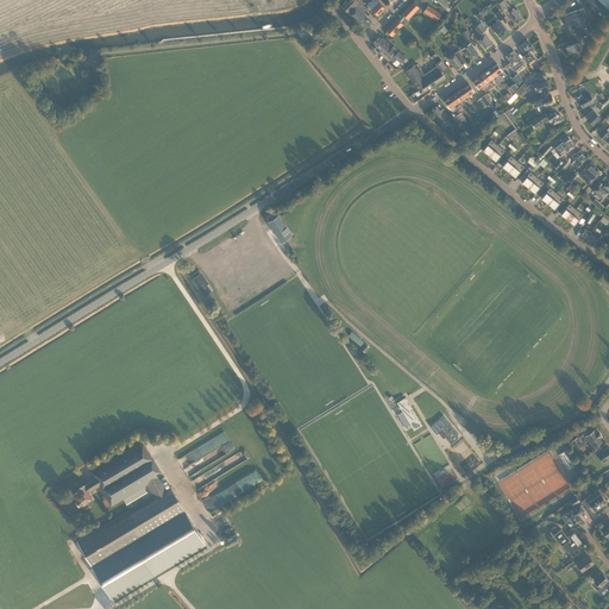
[(365,14),(363,12),(366,8),(358,1),(357,0),(350,0),(346,4),(343,7),(349,12),(350,13),(349,14),(357,23),(358,22),(365,29),(371,23),(364,16),(365,14)]
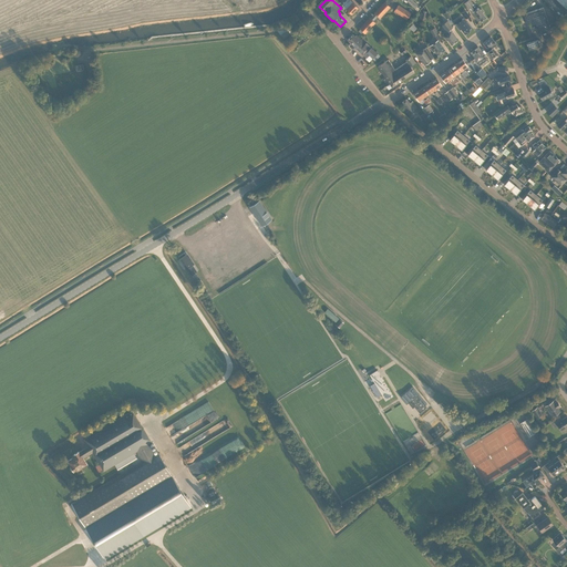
[(359,8),(351,0),(350,0),(346,0),(342,4),(352,14),(359,8)]
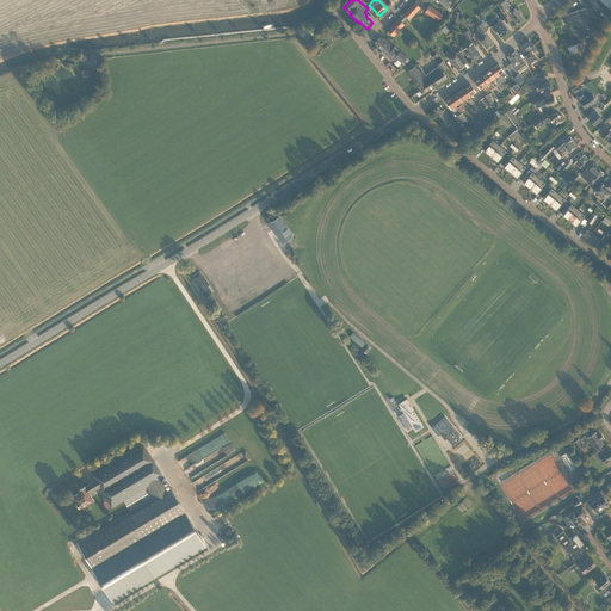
[(415,1),(409,7),(415,13),(420,7),(418,4),(421,0),(420,0),(417,0),(415,2),(415,1)]
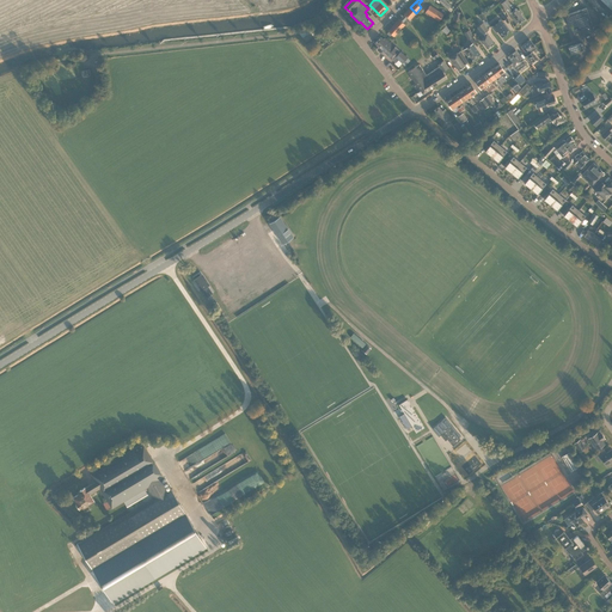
[(450,7),(451,5),(445,0),(439,0),(448,8),(447,10),(451,12),(452,10),(450,7)]
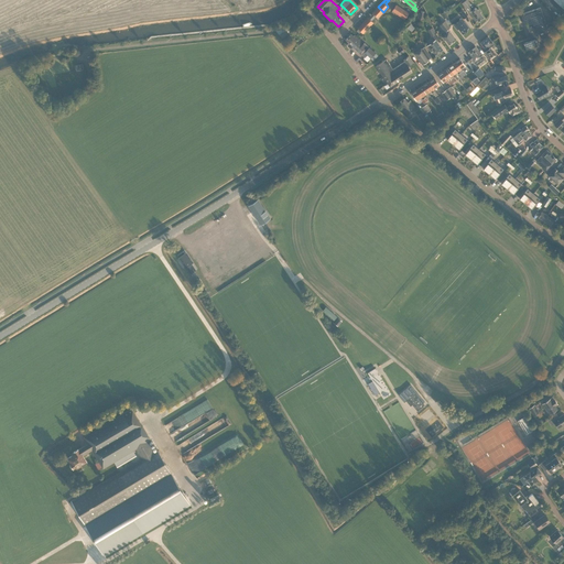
[(474,9),(473,7),(467,0),(465,0),(462,2),(465,7),(469,12),(476,21),(477,20),(479,22),(484,18),(479,12),(481,11),(478,9),(477,10),(476,7),(474,9)]
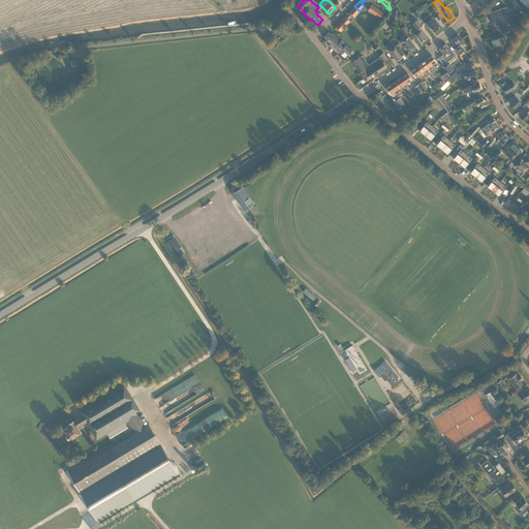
[(528,7),(528,0),(514,0),(526,10),(528,7),(528,8),(528,7)]
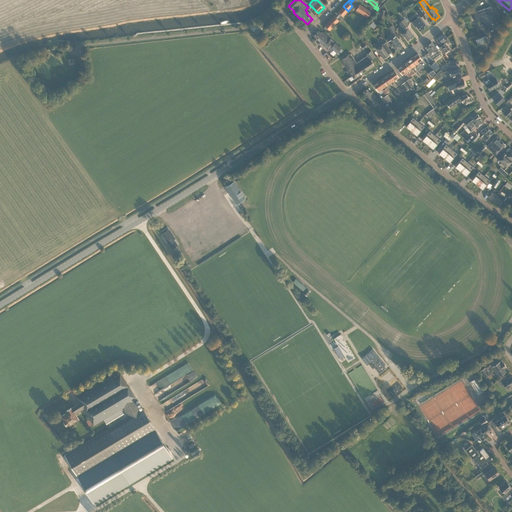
[(356,9),(362,13),(365,8),(360,4),(359,4),(357,3),(355,5),(358,6),(356,9)]
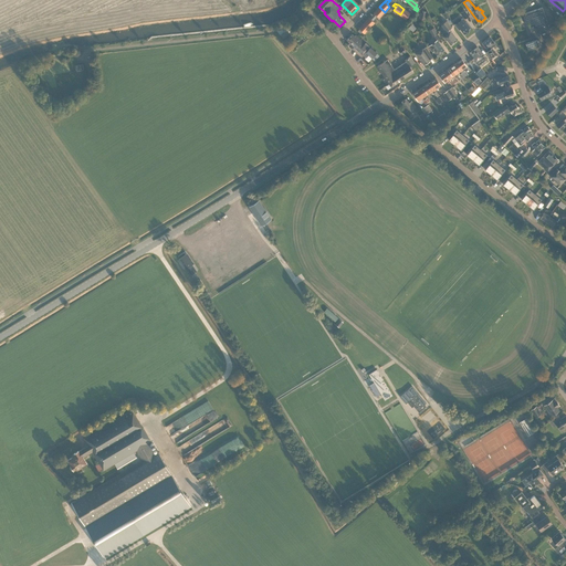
[(379,18),(385,12),(379,7),(374,12),(375,13),(373,16),(375,18),(377,16),(379,18)]
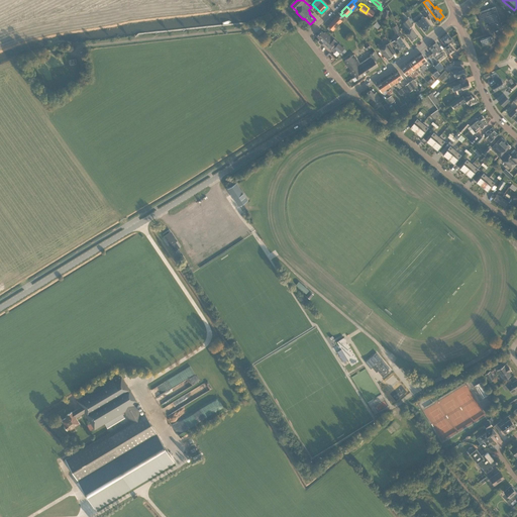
[(479,12),(484,25),(489,24),(490,27),(492,27),(493,31),(503,27),(495,6),(479,12)]
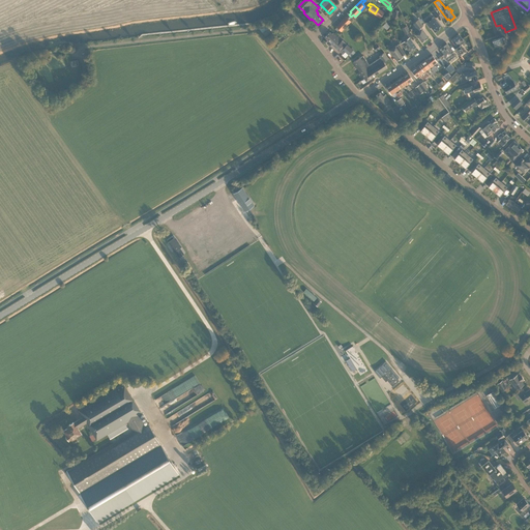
[(378,8),(375,13),(380,18),(384,11),(383,11),(385,8),(383,7),(381,10),(378,8)]
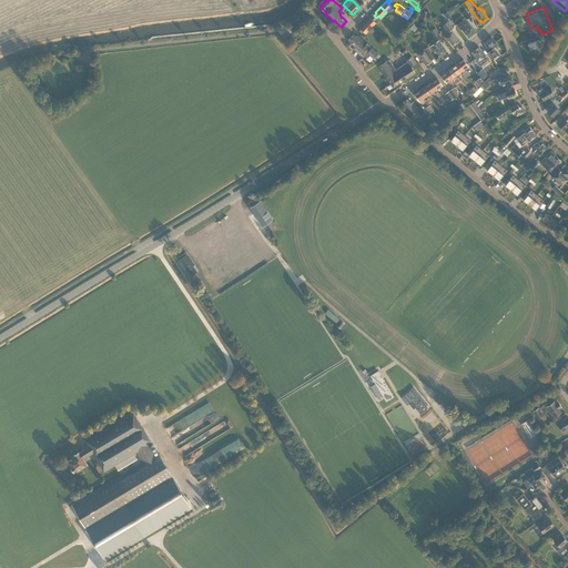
[(371,17),(365,22),(371,28),(376,22),(374,20),(376,18),(374,16),(372,18),(371,17)]
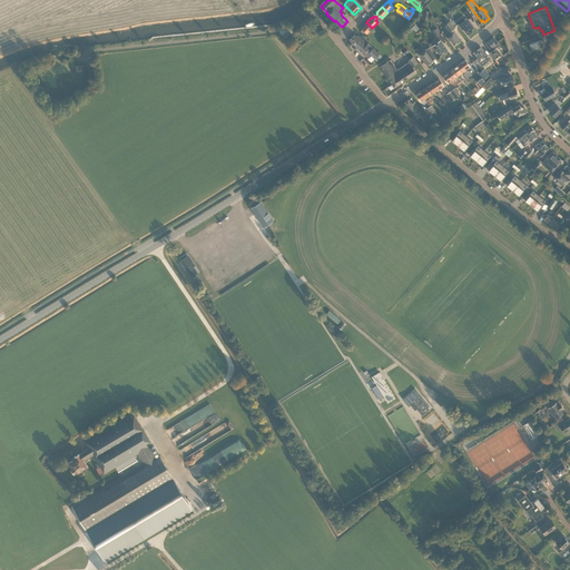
[(463,29),(468,35),(473,30),(472,29),(474,28),(465,18),(458,25),(462,30),(463,29)]
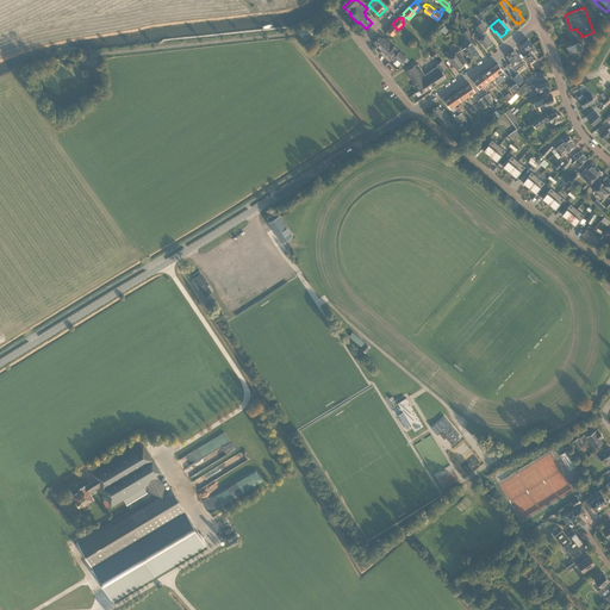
[(444,23),(441,26),(447,33),(450,30),(444,23)]
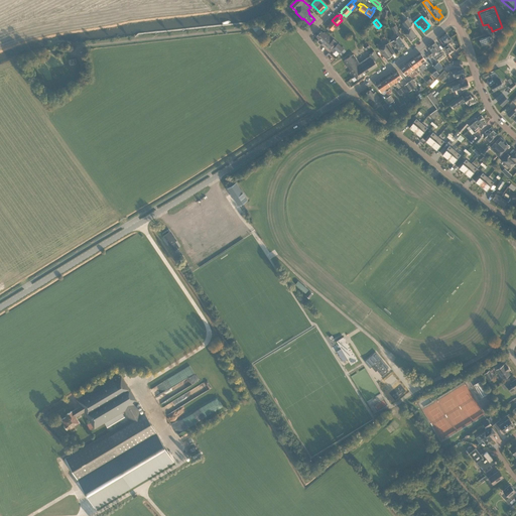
[(412,25),(408,20),(407,19),(402,22),(407,28),(412,25)]
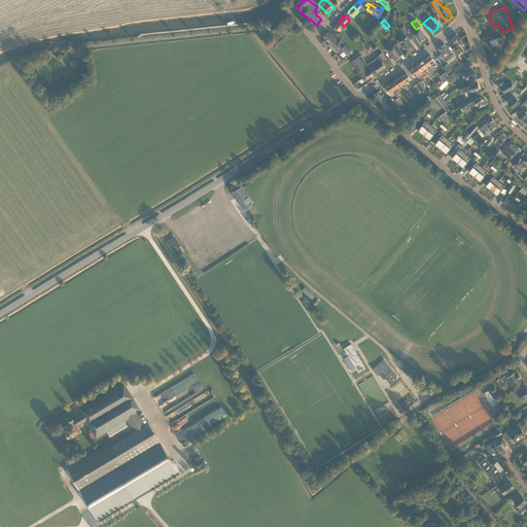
[(344,26),(339,21),(335,26),(335,27),(334,28),(336,31),(338,29),(339,31),(344,26)]
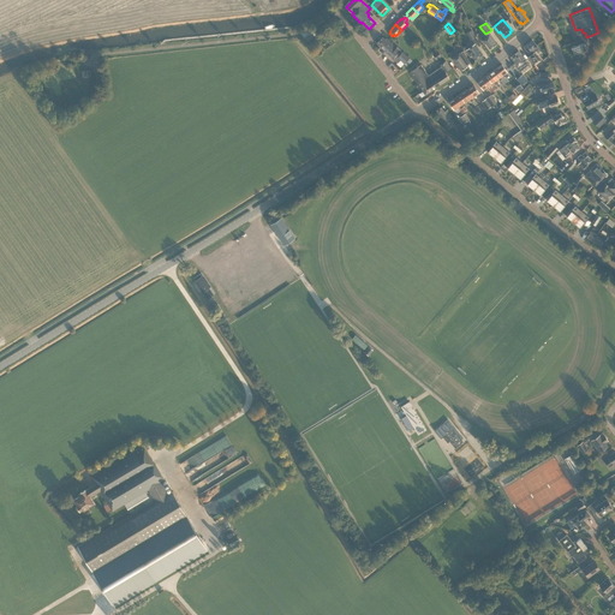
[(590,45),(586,37),(585,33),(583,33),(581,29),(575,30),(578,39),(579,39),(580,43),(571,47),(573,54),(586,49),(585,46),(590,45)]
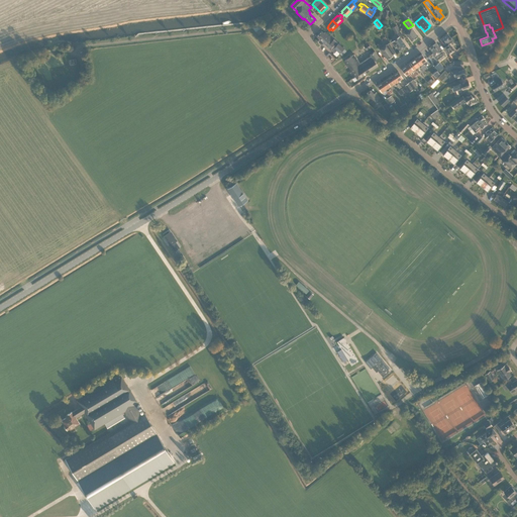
[(415,35),(417,34),(412,28),(406,33),(408,36),(412,41),(417,37),(415,35)]
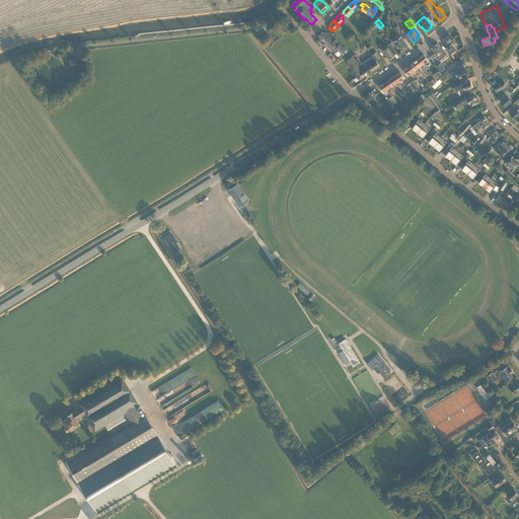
[(324,43),(332,50),(340,43),(336,39),(335,40),(328,34),(326,31),(325,32),(323,31),(318,36),(321,40),(320,41),(320,42),(322,44),(323,44),(324,43)]
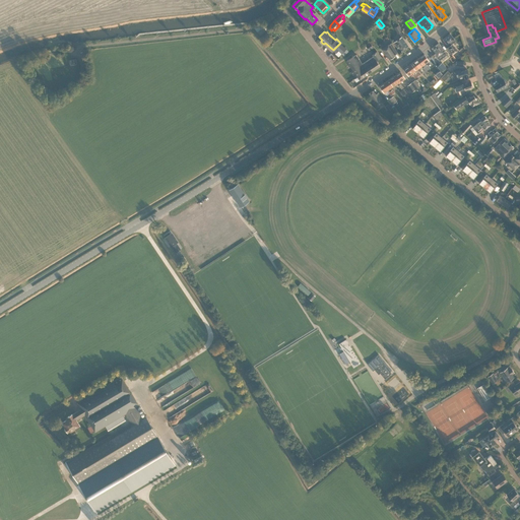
[(452,55),(457,51),(452,44),(455,41),(450,34),(443,39),(448,46),(446,47),(452,55)]
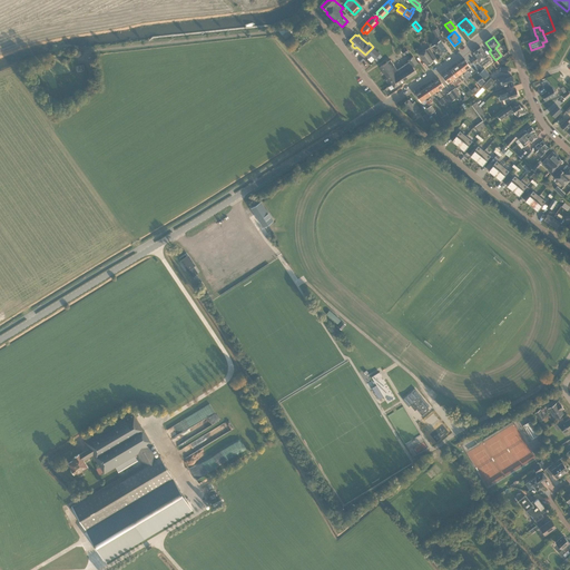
[(438,51),(441,56),(448,50),(441,40),(431,47),(435,52),(438,51)]
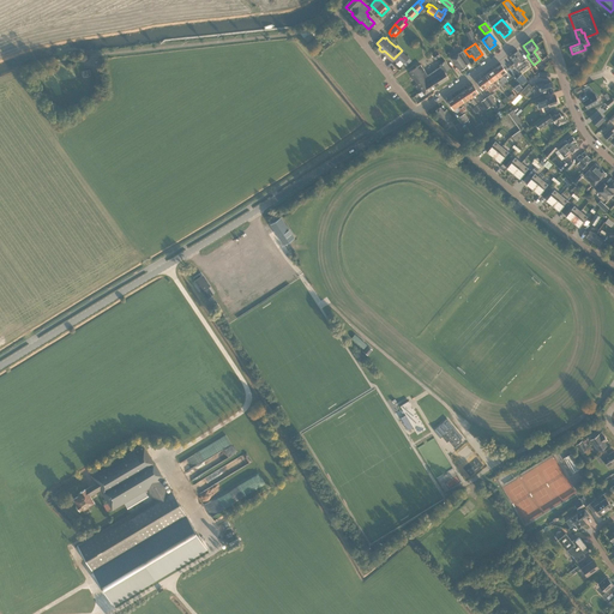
[(465,65),(469,62),(462,50),(458,53),(451,58),(456,65),(456,64),(461,70),(467,66),(465,65)]
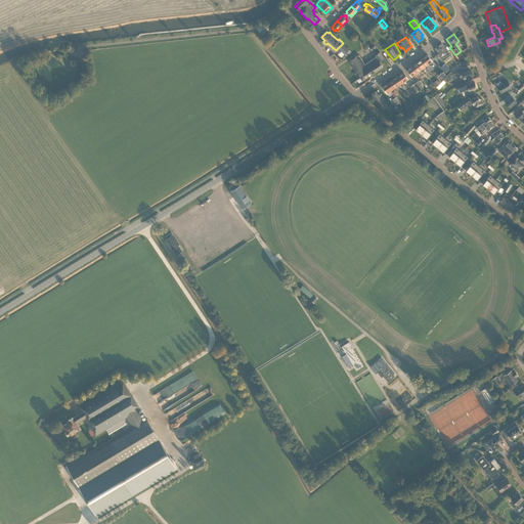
[(447,51),(442,43),(435,48),(439,53),(438,54),(440,57),(444,53),(445,55),(450,61),(453,59),(448,52),(447,51)]
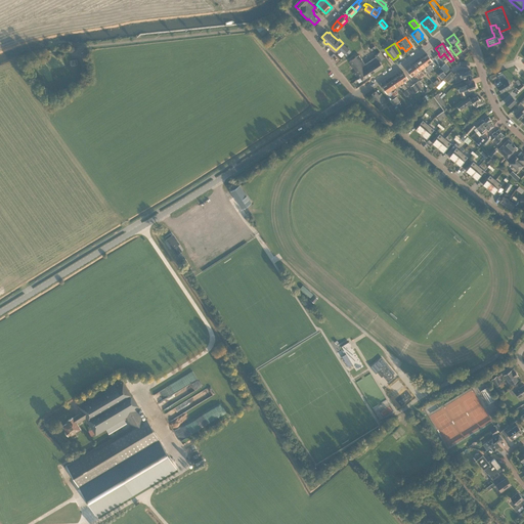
[(346,52),(348,49),(343,44),(340,47),(339,48),(337,51),(339,53),(341,51),(344,53),(346,52)]
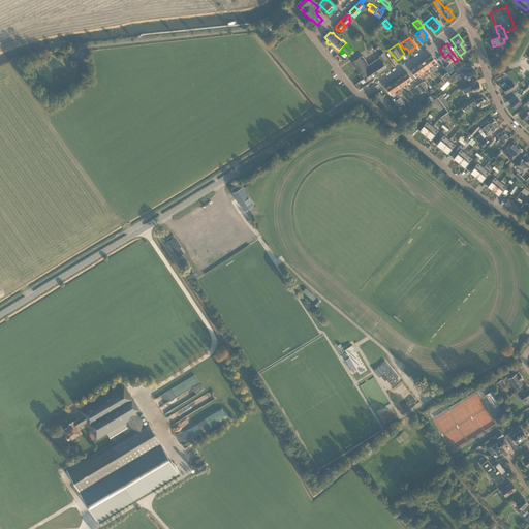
[(314,60),(307,50),(301,55),(308,64),(314,60)]
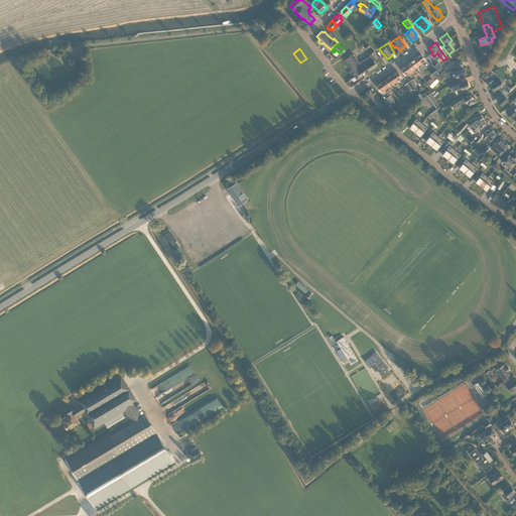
[(371,55),(373,59),(378,56),(374,50),(370,53),(371,55)]
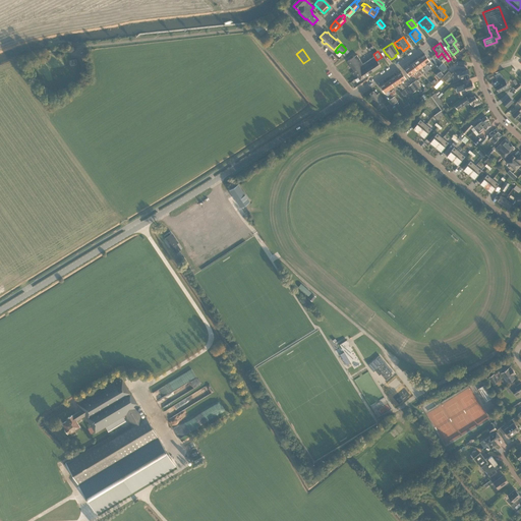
[(347,61),(350,65),(359,59),(356,54),(347,61)]
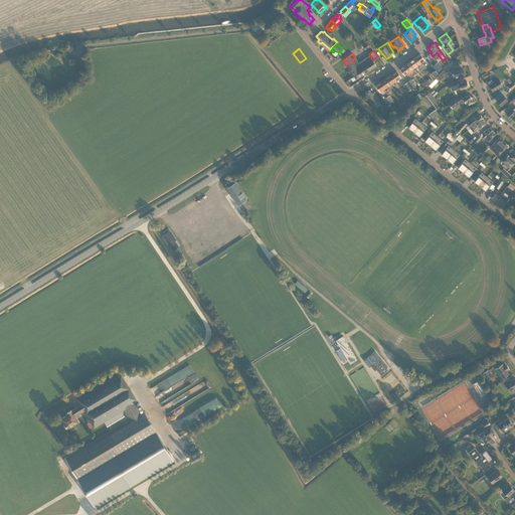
[(415,57),(423,68),(425,67),(423,63),(422,64),(420,62),(424,59),(420,53),(415,57)]
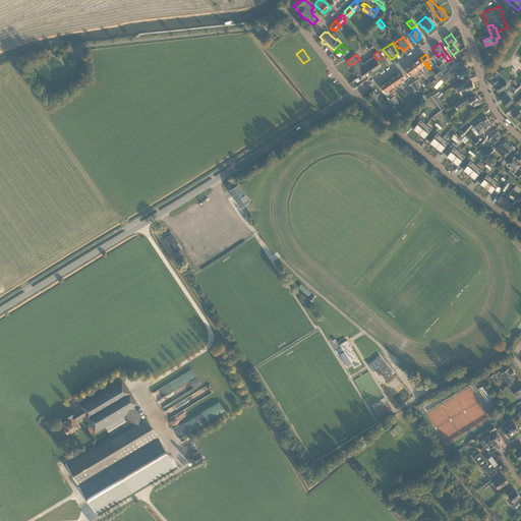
[(381,66),(377,60),(374,56),(370,58),(378,68),(381,66)]
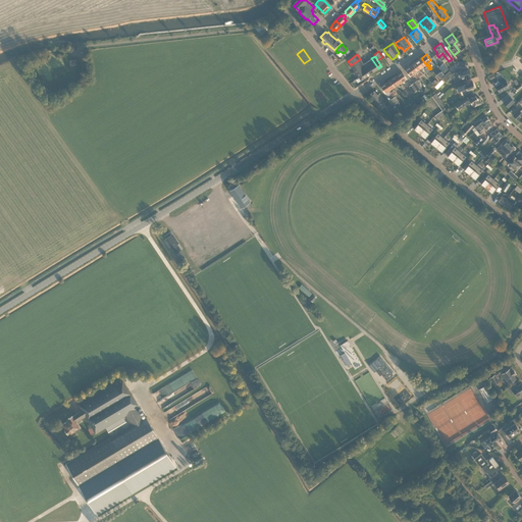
[(374,70),(378,68),(371,58),(368,61),(374,70)]
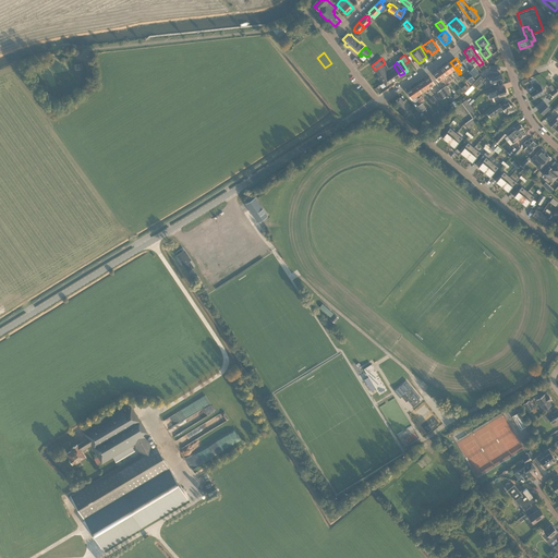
[(450,62),(445,67),(449,73),(453,70),(456,72),(455,72),(457,76),(459,74),(450,62)]
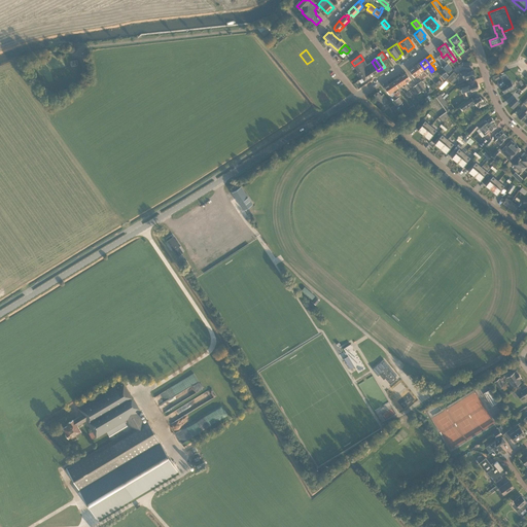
[(367,64),(363,60),(354,66),(357,71),(364,66),(367,64)]
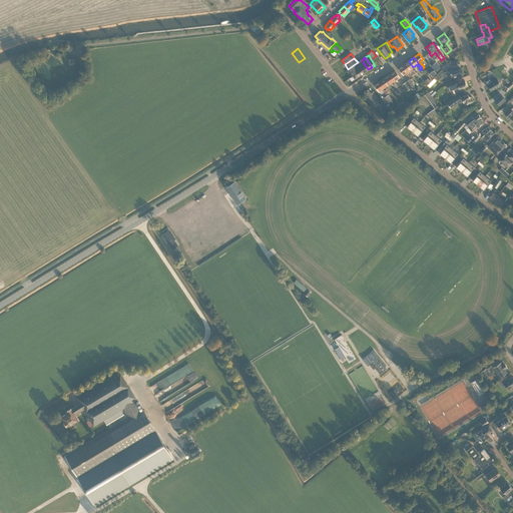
[(362,60),(358,62),(365,72),(368,69),(362,60)]
